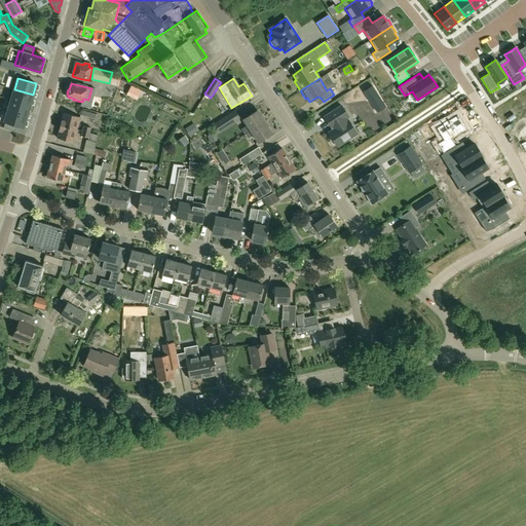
[(128,92),(140,100),(146,90),(135,83),(128,92)]
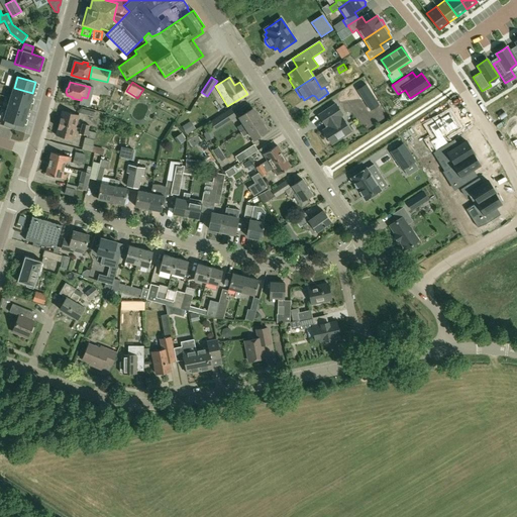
[(14,88),(11,98),(29,104),(32,93),(14,88)]
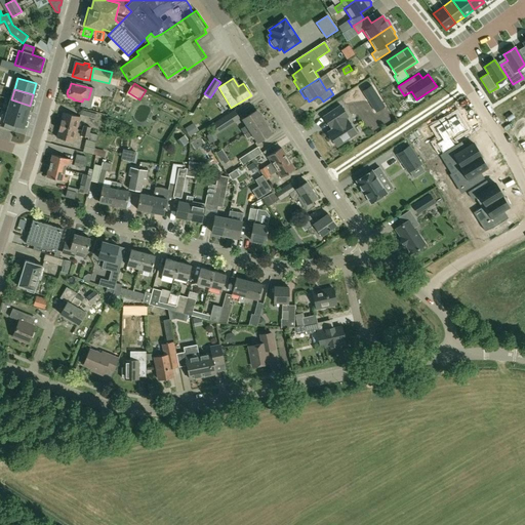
[(371,96),(376,107),(381,104),(376,93),(371,96)]
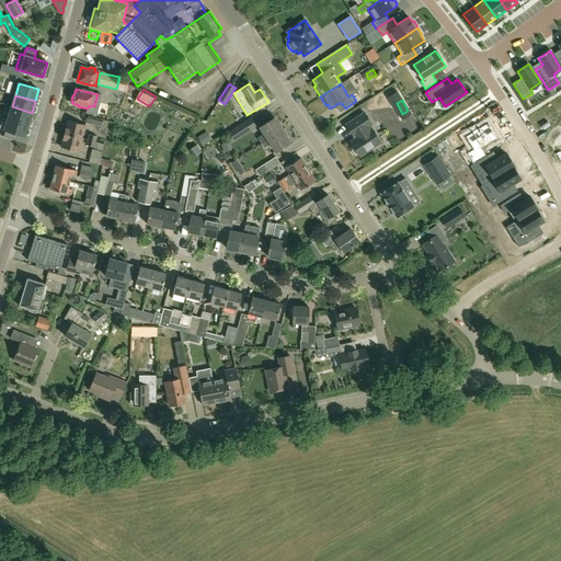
[(12,106),(9,117),(29,124),(32,113),(12,106)]
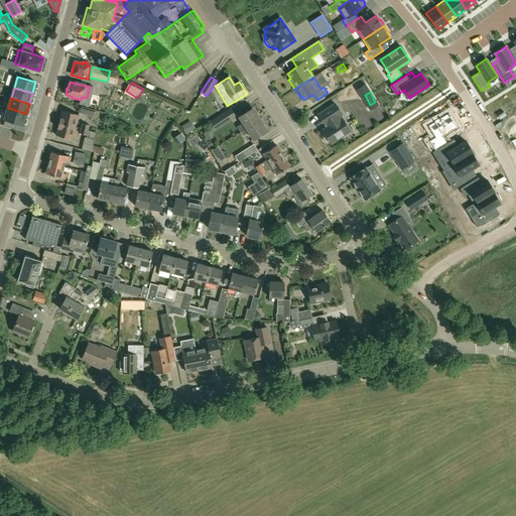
[(327,128),(323,130),(331,144),(350,131),(342,118),(341,118),(338,113),(340,112),(335,104),(317,115),(327,128)]
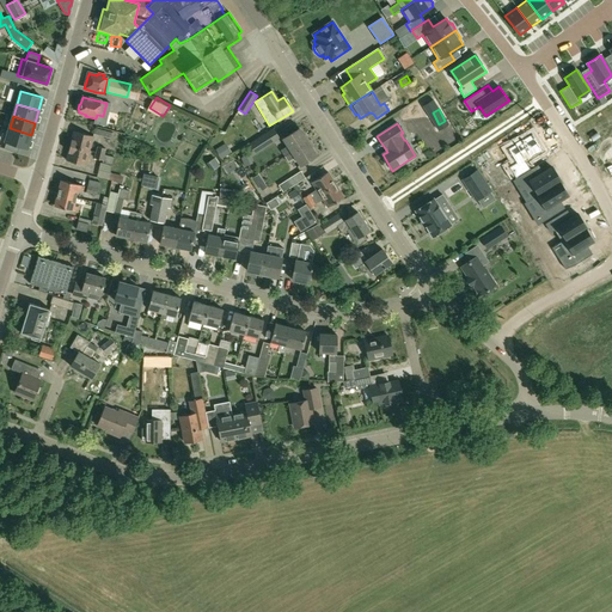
[(6,141),(4,148),(18,153),(20,146),(26,148),(31,135),(10,128),(5,141),(6,141)]
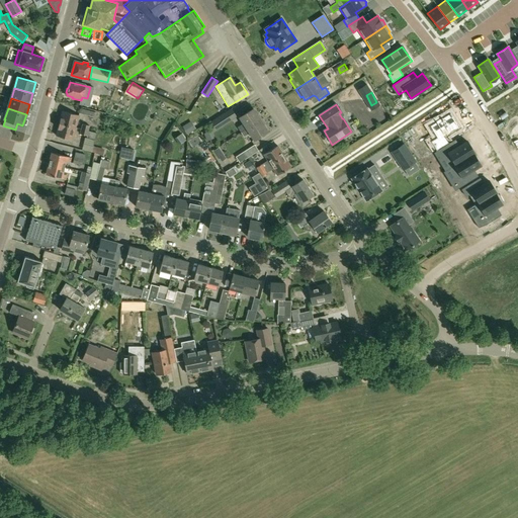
[(232,108),(216,118),(210,122),(214,128),(236,115),(232,108)]
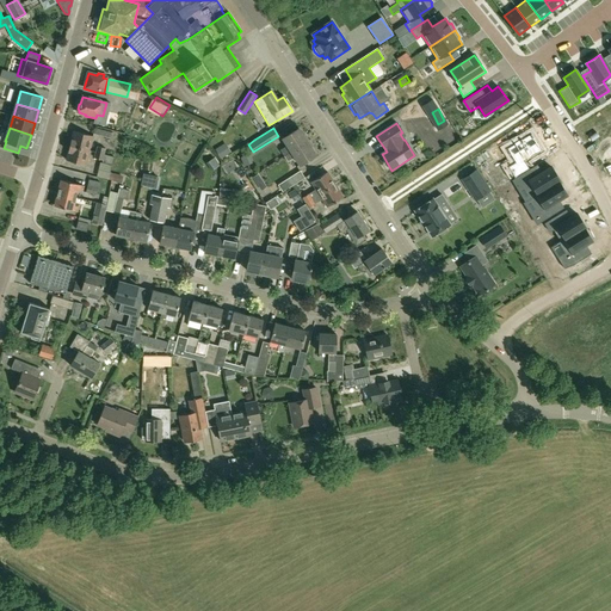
[(282,139),(287,146),(279,150),(283,155),(306,141),(297,128),(282,139)]
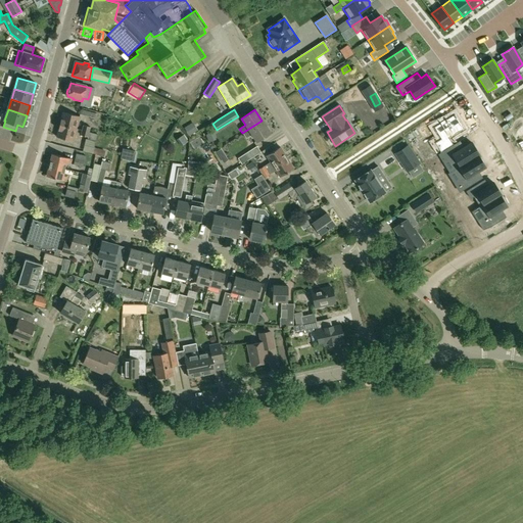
[(62,112),(59,125),(76,129),(79,116),(62,112)]
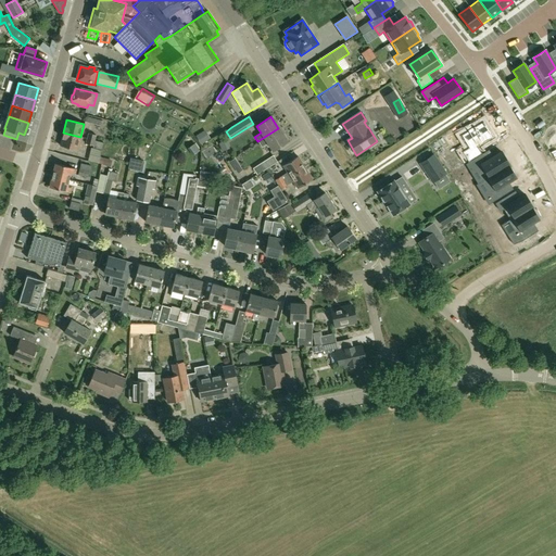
[(477,147),(493,137),(483,122),(476,126),(475,125),(467,130),(468,131),(460,136),(469,148),(462,152),(468,162),(481,153),(477,147)]
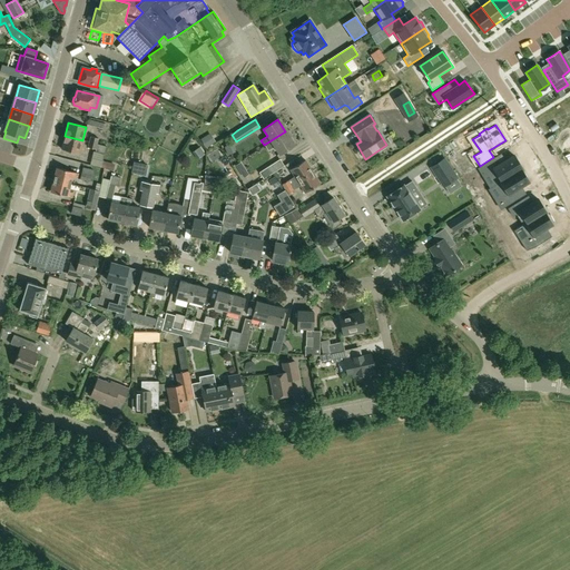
[(294,145),(285,131),(264,145),(268,151),(274,147),(278,155),(294,145)]
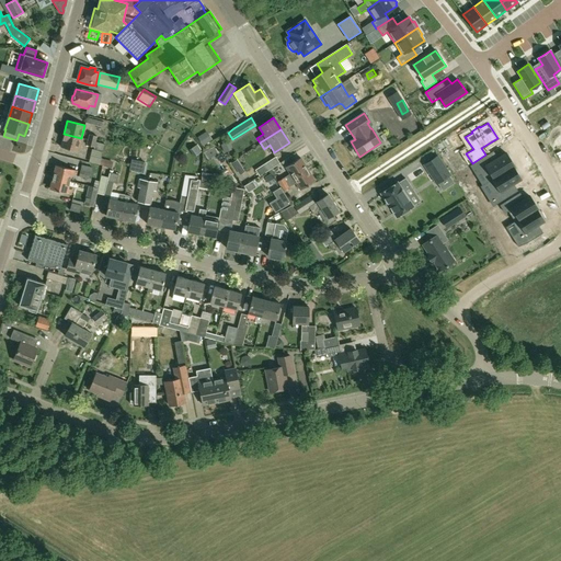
[(198,137),(204,147),(213,140),(207,132),(198,137)]
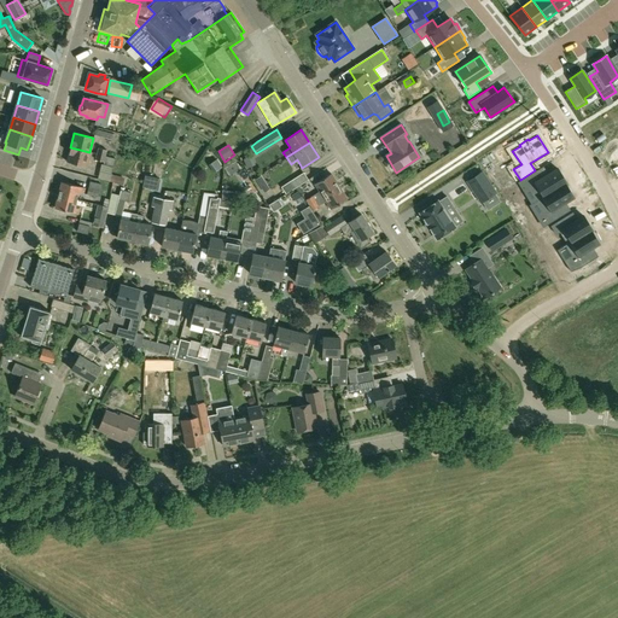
[(70,147),(66,162),(86,167),(89,152),(70,147)]
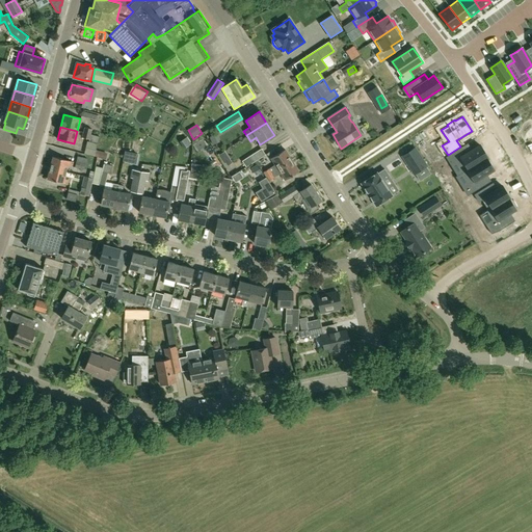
[(184,139),(188,147),(193,143),(189,136),(184,139)]
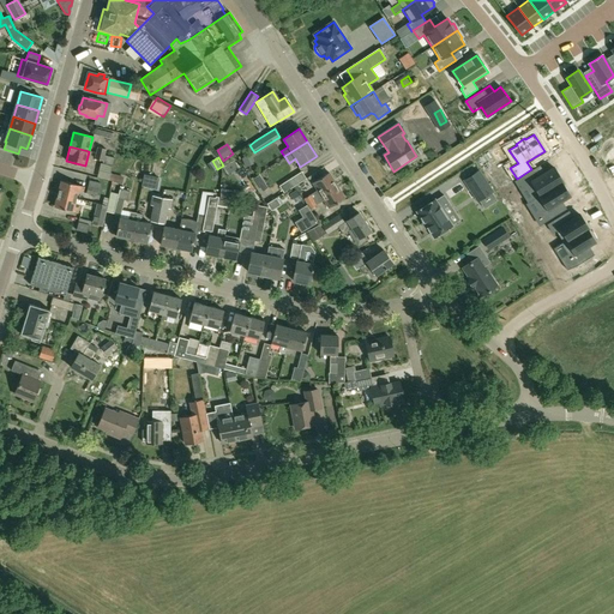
[(563,181),(554,168),(535,180),(530,173),(516,182),(521,190),(527,187),(534,199),(533,199),(533,200),(563,181)]
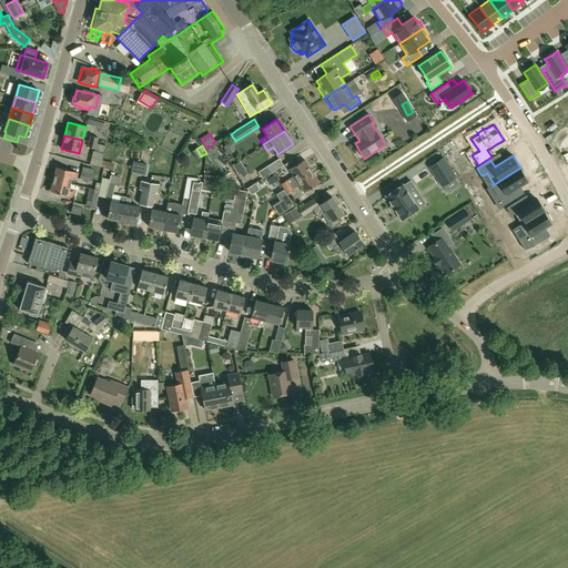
[(259,172),(263,179),(283,165),(279,159),(259,172)]
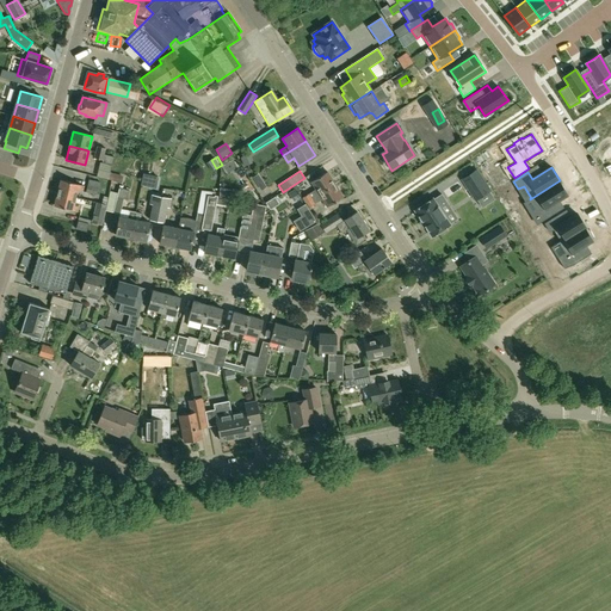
[(491,191),(476,171),(462,179),(476,201),(491,191)]
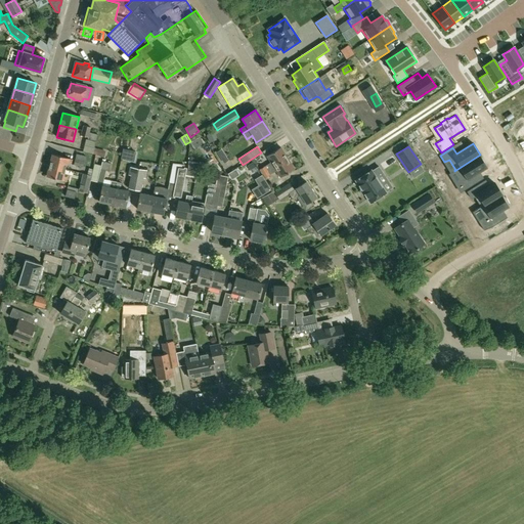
[(266,157),(270,163),(258,171),(256,167),(251,170),(256,178),(261,175),(287,158),(279,147),(266,157)]
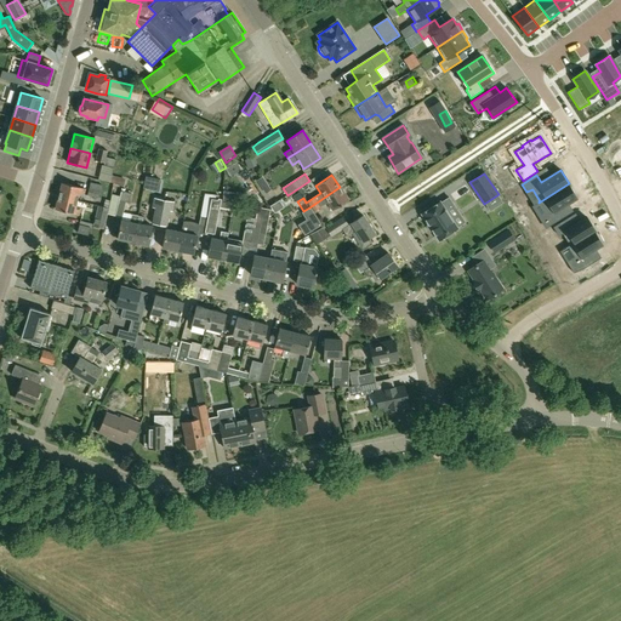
[(62,183),(58,197),(77,201),(79,193),(83,194),(85,189),(62,183)]
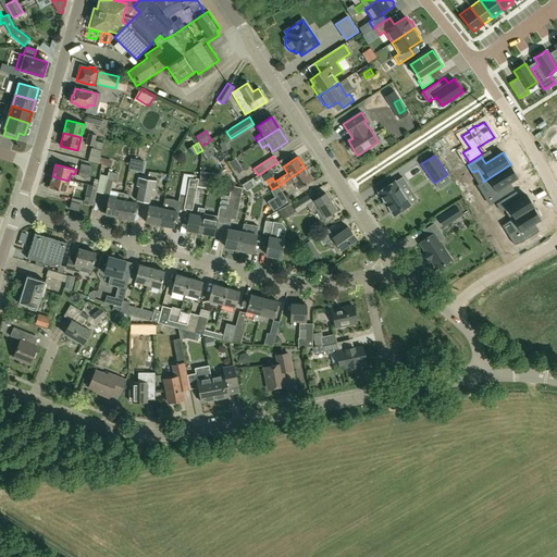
[(81,164),(78,175),(87,177),(89,173),(90,173),(91,166),(82,164),(81,164)]
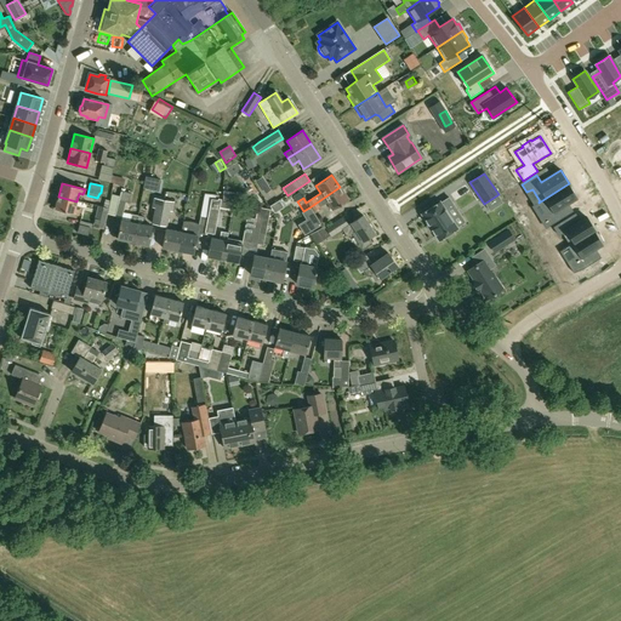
[(576,198),(568,184),(569,183),(539,203),(546,215),(540,218),(545,227),(562,216),(558,209),(576,198)]
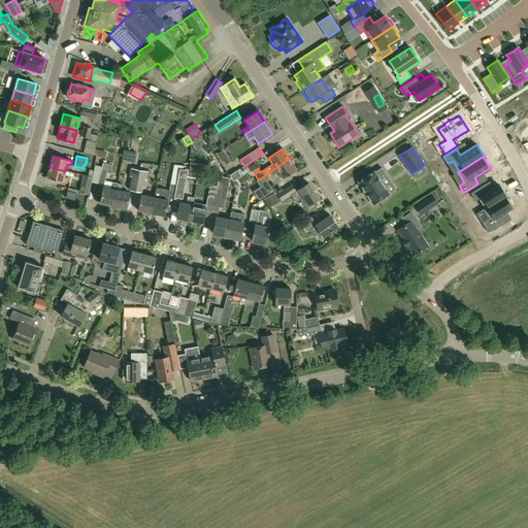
[(265,157),(258,160),(262,167),(268,164),(265,157)]
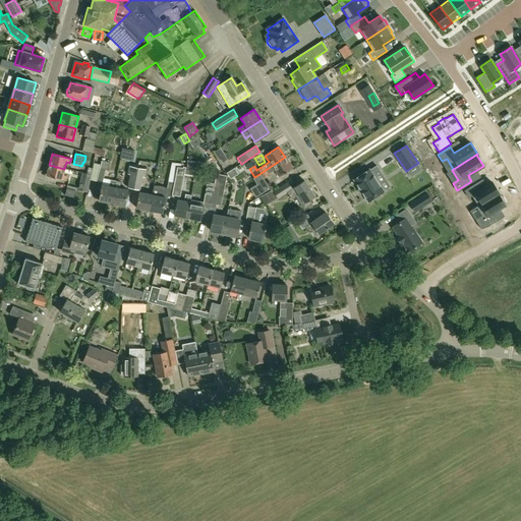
[(292,168),(285,157),(259,174),(262,178),(275,170),(279,176),(292,168)]
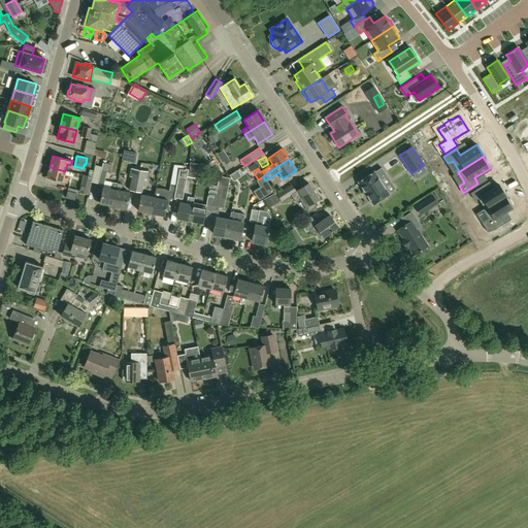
[(103,162),(98,184),(103,186),(107,172),(109,173),(111,165),(103,162)]
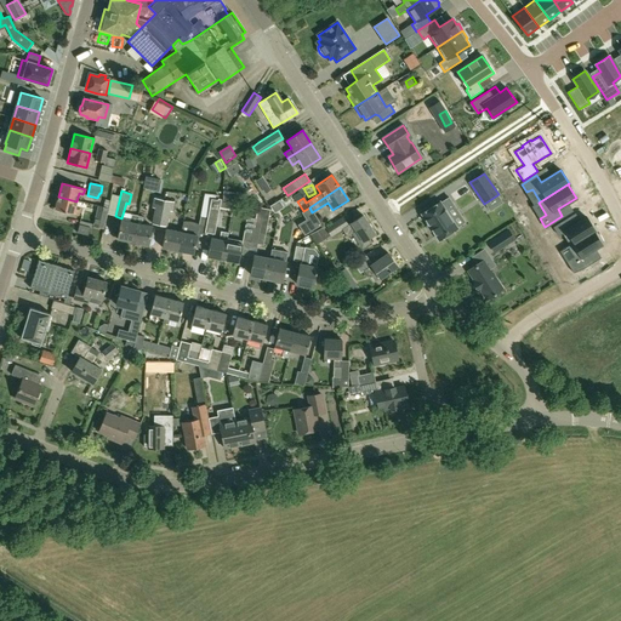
[(237,191),(235,210),(254,210),(254,191),(237,191)]
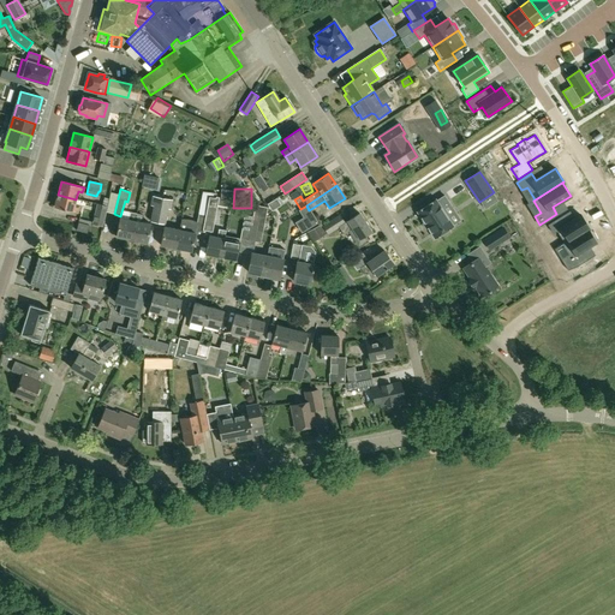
[(175,249),(191,251),(195,233),(196,231),(202,232),(209,193),(203,192),(197,224),(181,220),(179,230),(175,249)]
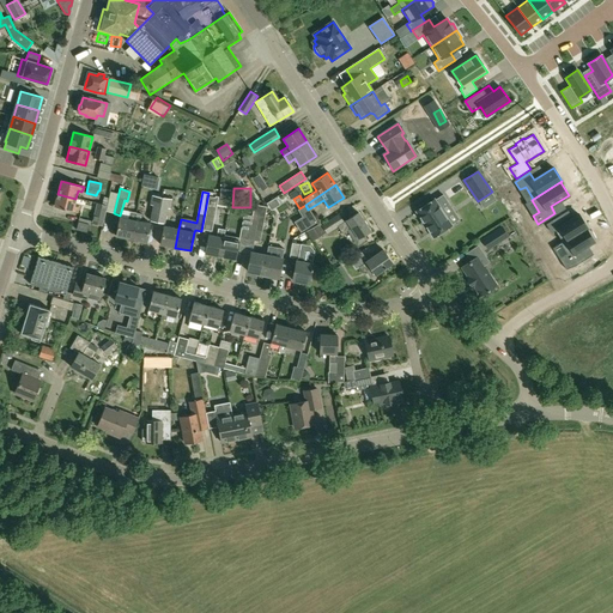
[(212,217),(214,206),(217,194),(208,193),(201,231),(208,232),(211,217),(212,217)]
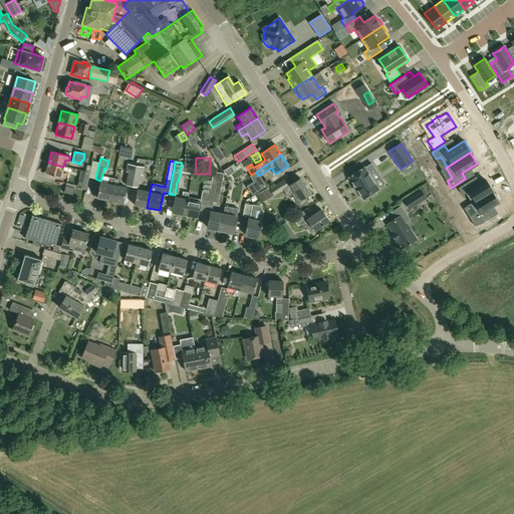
[(62,173),(63,167),(48,163),(45,174),(64,178),(65,173),(62,173)]
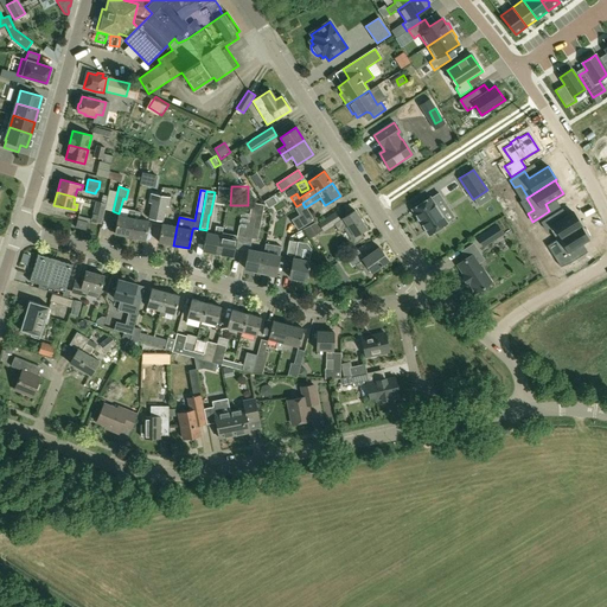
[(155,221),(160,196),(151,193),(148,203),(152,204),(148,219),(155,221)]
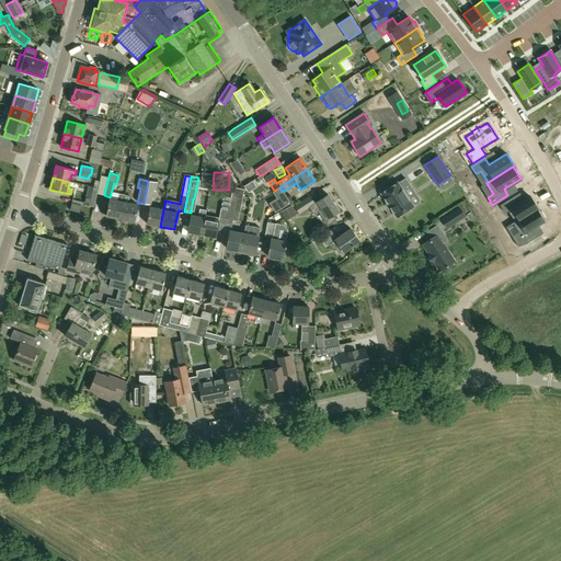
[(413,206),(402,189),(409,184),(405,179),(398,183),(381,193),(397,217),(413,206)]
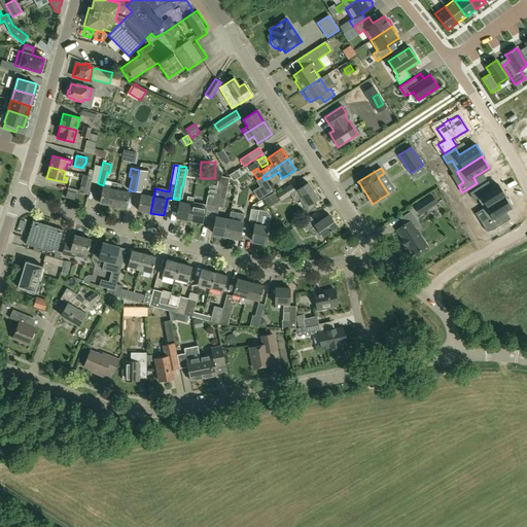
[(148,172),(139,170),(135,191),(142,192),(144,179),(146,180),(148,172)]
